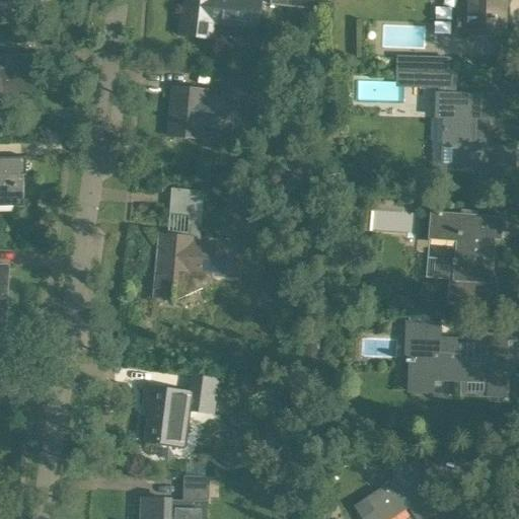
[(233,0),(184,0),(183,16),(181,15),(178,35),(211,40),(213,24),(257,28),(261,0),(238,0),(239,1),(233,0)]
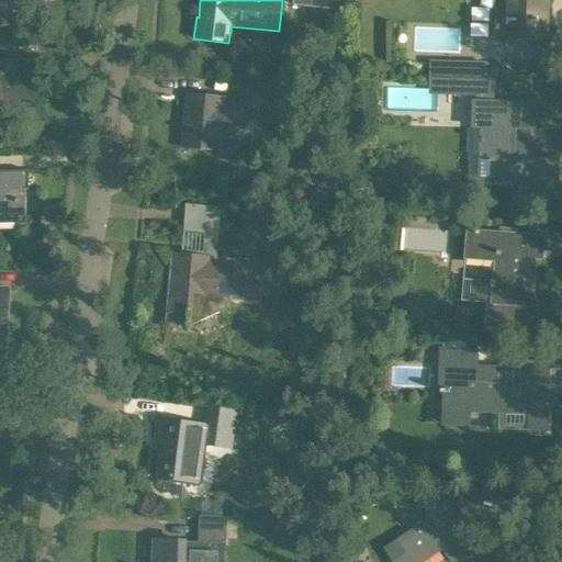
[(337,0),(294,0),(294,6),(337,10),(337,0)]
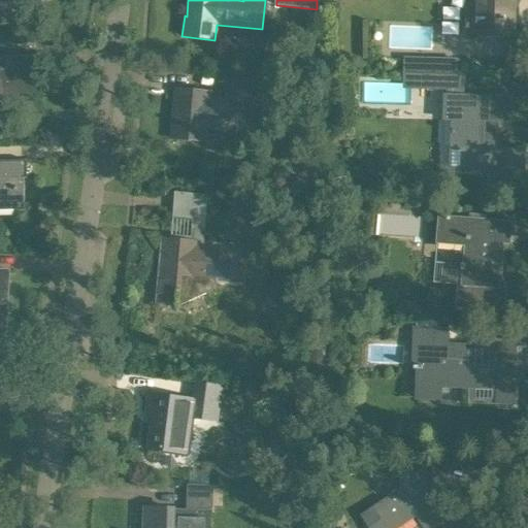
[(466,34),(480,35),(480,36),(491,36),(491,35),(510,36),(510,0),(476,0),(476,7),(466,7),(466,25),(464,25),(464,29),(466,29),(466,34)]
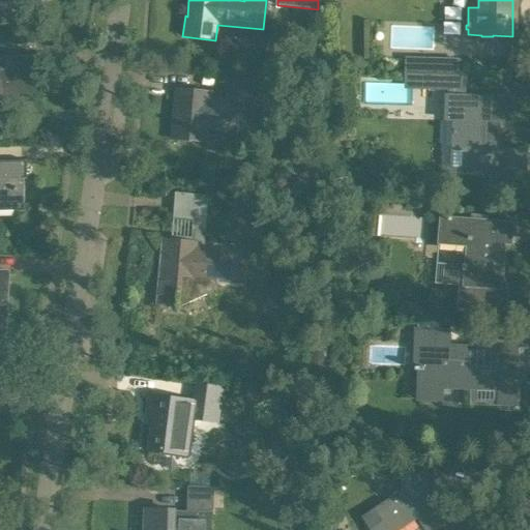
[(0,104),(11,104),(11,105),(33,104),(31,70),(39,69),(38,56),(0,57),(0,104)]
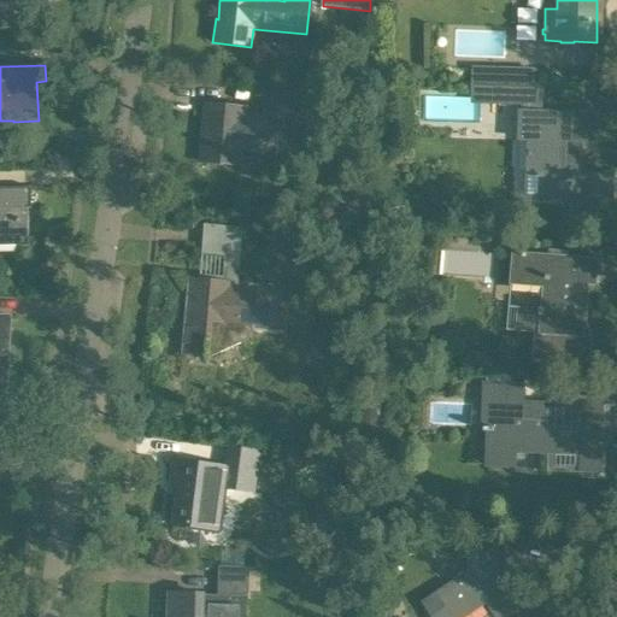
[(533,87),(533,70),(494,69),(494,86),(533,87)]
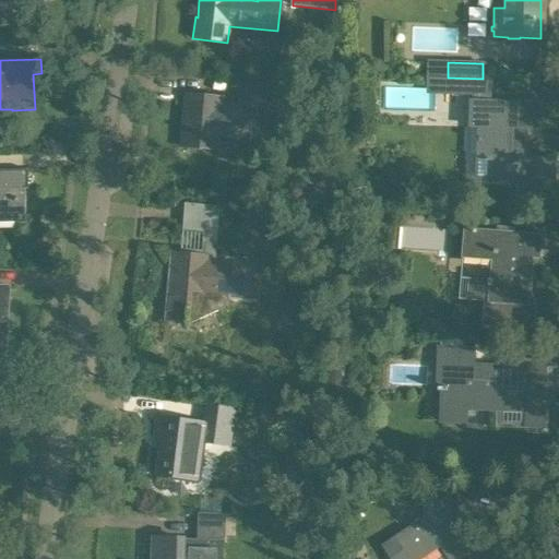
[(510,157),(511,129),(537,130),(538,104),(489,102),(490,80),(483,79),(448,78),(447,95),(471,96),(471,100),(470,127),(478,127),(477,157),(488,158),(487,179),(515,180),(515,189),(552,190),(554,159),(510,157)]
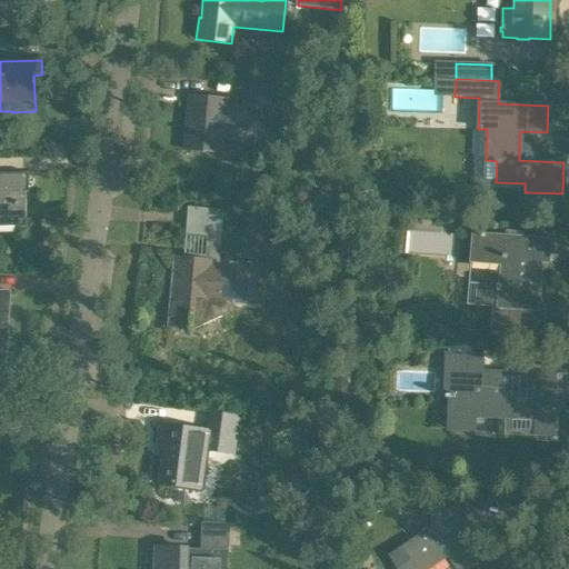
[(245,109),(226,108),(226,100),(190,97),(186,150),(192,151),(191,152),(206,153),(206,152),(220,153),(222,138),(270,142),(275,87),(247,85),(245,109)]
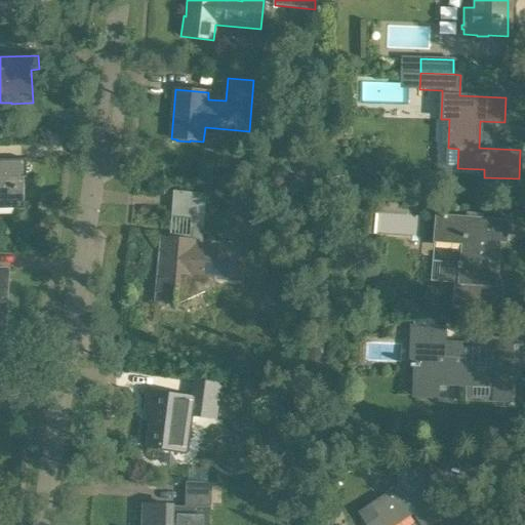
[(0,209),(24,209),(24,178),(27,178),(26,160),(0,160),(0,209)]
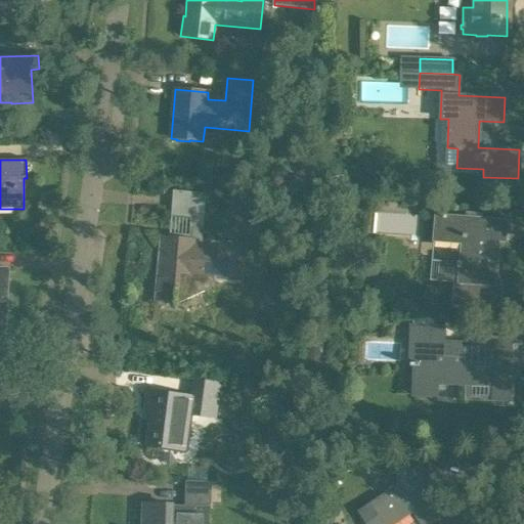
[(172,217),(203,220),(205,194),(174,192),(172,217)]
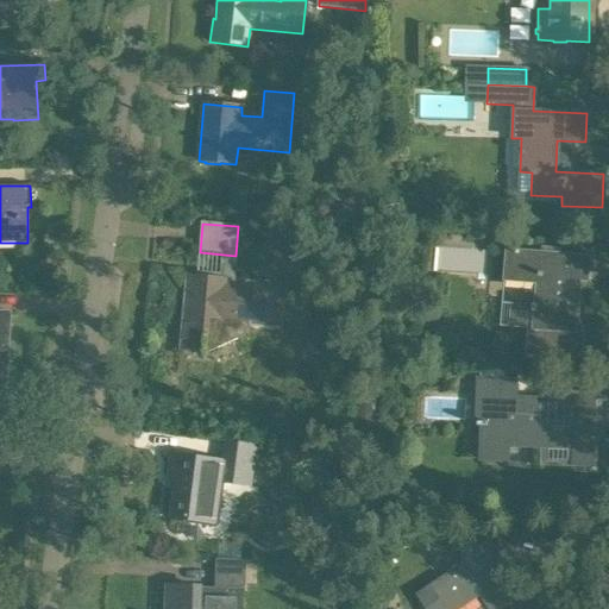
[(498,244),(509,245),(510,230),(500,230),(498,244)]
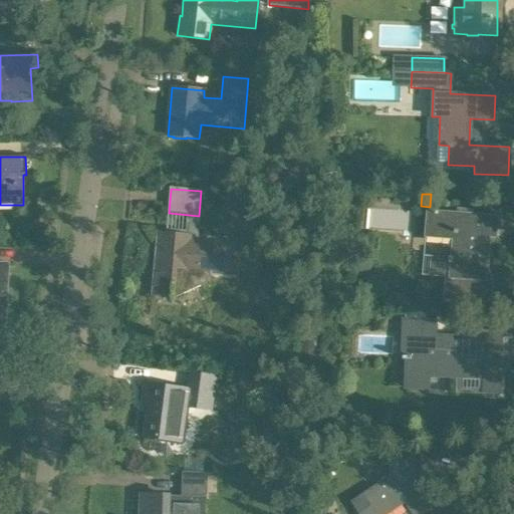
[(485,279),(490,229),(496,230),(497,217),(473,215),(473,212),(457,210),(456,214),(427,211),(425,236),(423,255),(433,256),(431,276),(446,278),(444,298),(470,300),(472,280),(485,281),(485,279)]
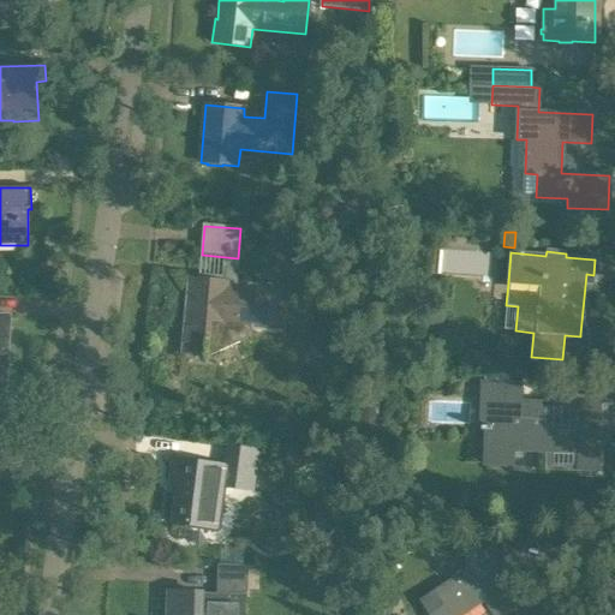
[(284,341),(288,290),(220,284),(220,282),(177,278),(175,282),(190,284),(183,348),(203,350),(202,359),(207,359),(207,357),(250,338),(251,327),(282,329),(282,341),(284,341)]
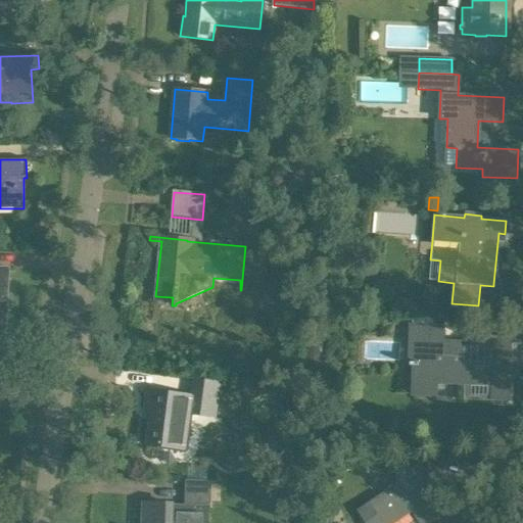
[(0,325),(4,326),(4,335),(5,335),(9,269),(0,268),(0,325)]
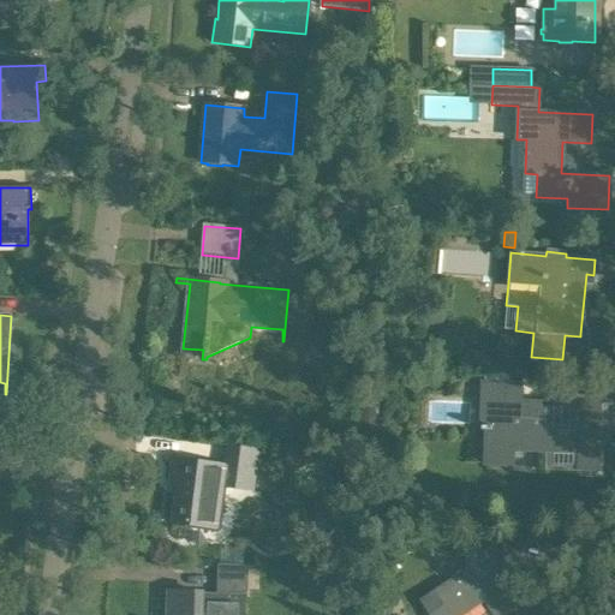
[(485,431),(484,465),(511,465),(512,451),(579,452),(579,466),(597,467),(599,399),(566,399),(566,405),(523,404),(523,384),(509,383),(485,382),(482,382),(481,431),(485,431)]
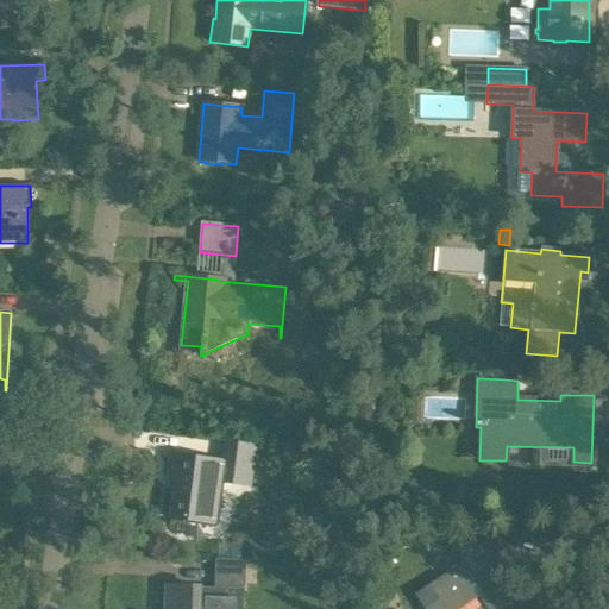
[(170,519),(206,523),(212,482),(250,487),(255,446),(226,441),(224,462),(170,454),(168,476),(175,477),(170,519)]
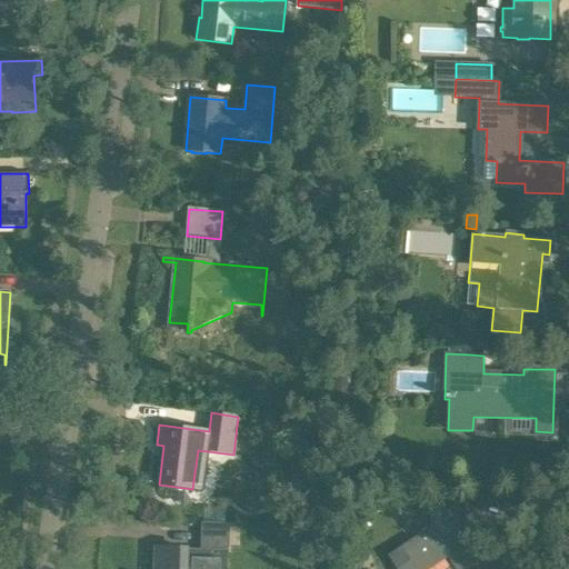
[(315,478),(313,491),(327,491),(327,479),(315,478)]
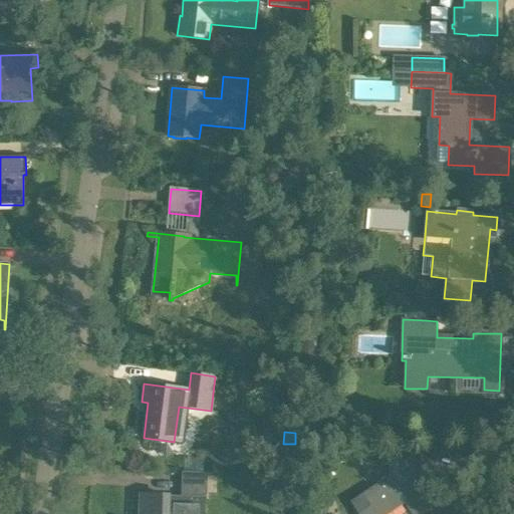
[(387,477),(388,478),(350,502),(358,513),(384,513),(403,502),(411,513),(414,513),(430,504),(426,497),(427,496),(424,492),(423,492),(413,477),(413,451),(381,450),(380,465),(389,465),(389,476),(387,477)]
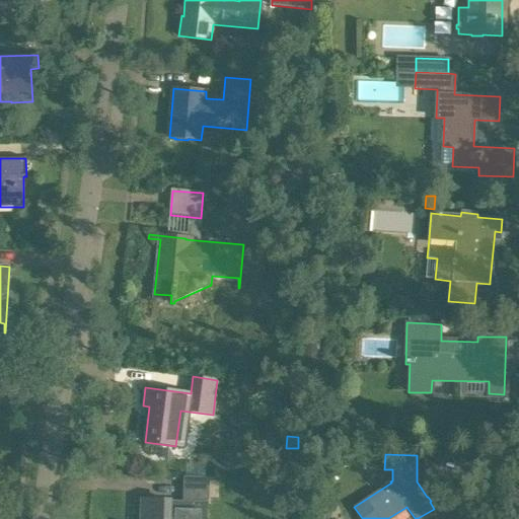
[(204,518),(205,507),(209,507),(209,478),(183,477),(182,505),(169,504),(169,503),(142,501),(141,518),(204,518)]
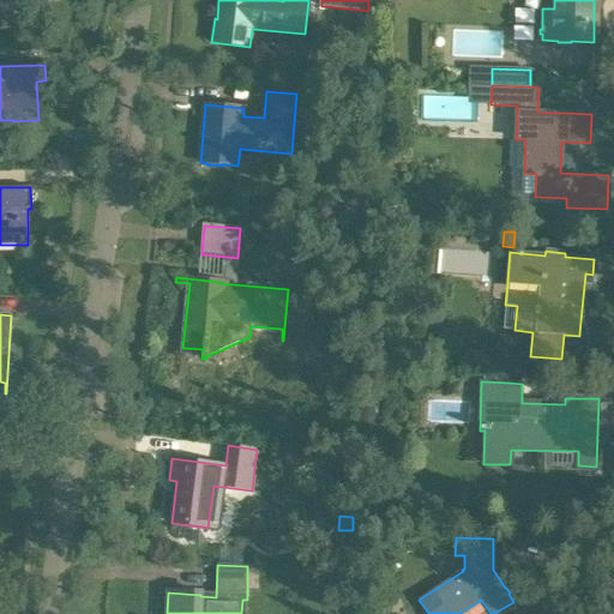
[(344,594),(337,576),(326,579),(332,597),(344,594)]
